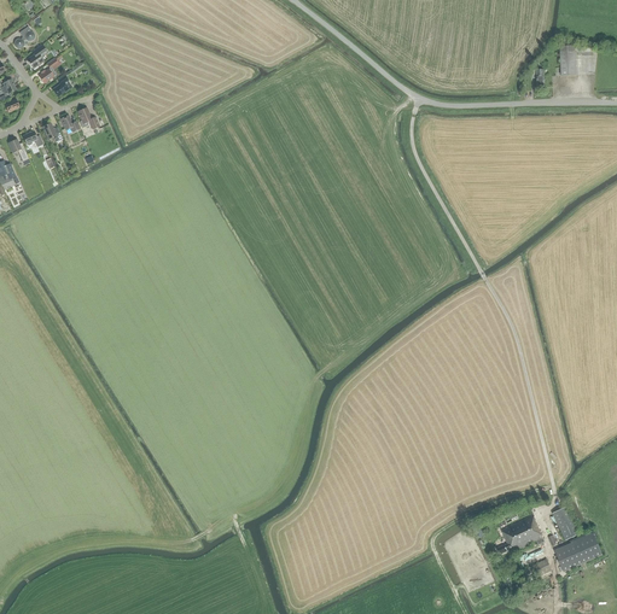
[(13,42),(13,44),(15,45),(16,45),(17,46),(18,46),(19,45),(21,45),(22,44),(23,42),(23,41),(23,40),(23,39),(22,37),(24,36),(25,36),(27,37),(28,37),(29,37),(30,37),(31,37),(33,36),(33,35),(34,34),(34,33),(33,31),(33,30),(31,29),(30,28),(29,28),(28,28),(29,27),(27,23),(18,29),(21,34),(19,36),(18,35),(17,35),(16,35),(15,36),(13,37),(13,39),(13,40),(13,41),(13,42)]
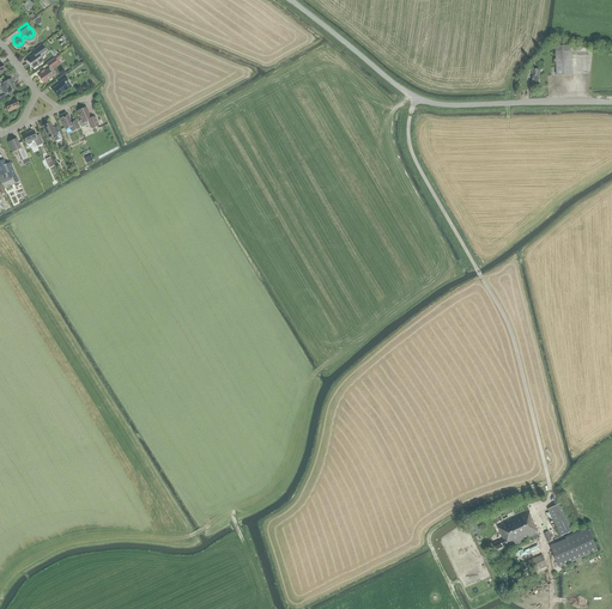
[(36,62),(41,59),(42,58),(38,53),(44,48),(41,41),(30,49),(31,52),(28,54),(30,56),(26,59),(32,66),(36,64),(36,62)]
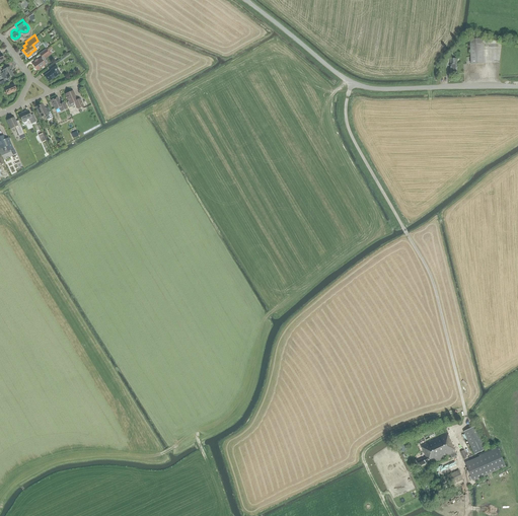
[(483,60),(482,40),(482,35),(469,35),(469,61),(483,60)]
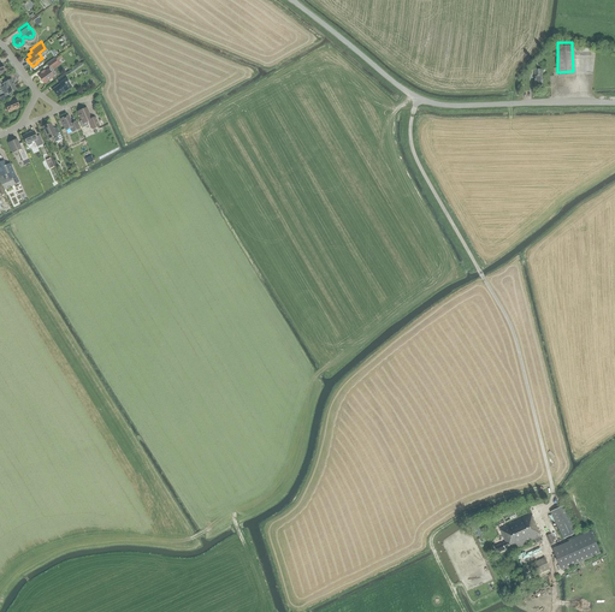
[(46,61),(48,65),(37,73),(42,79),(54,71),(51,65),(57,60),(54,55),(46,61)]
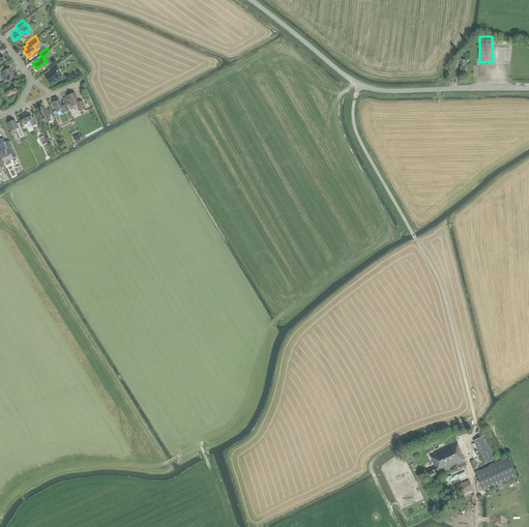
[(61,60),(71,54),(69,51),(59,58),(61,60)]
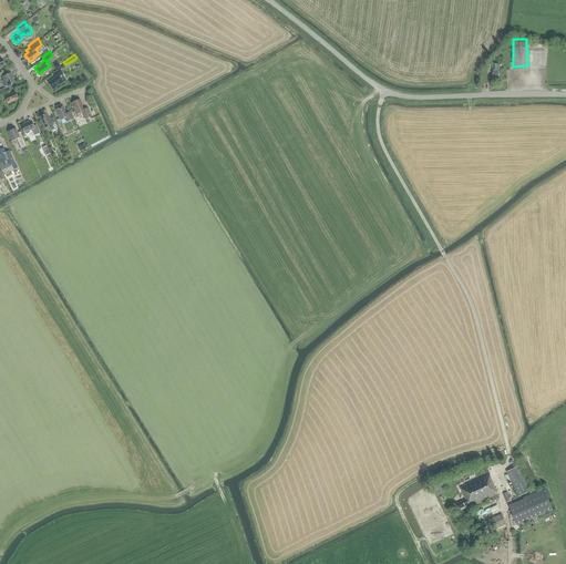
[(59,81),(59,82),(64,78),(60,71),(61,71),(59,67),(52,71),(54,74),(47,80),(51,85),(59,81)]
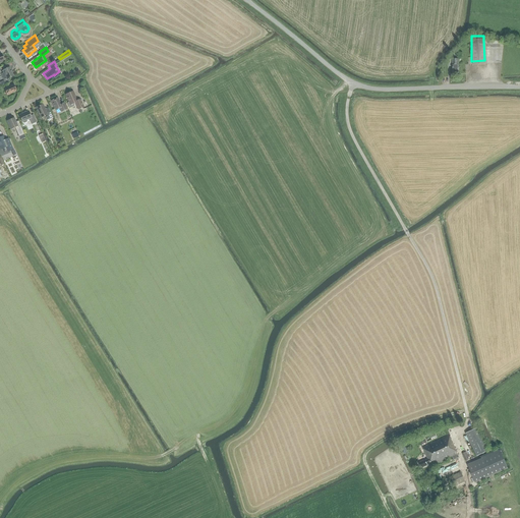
[(3,69),(0,71),(2,76),(6,75),(12,72),(8,64),(2,67),(3,69)]
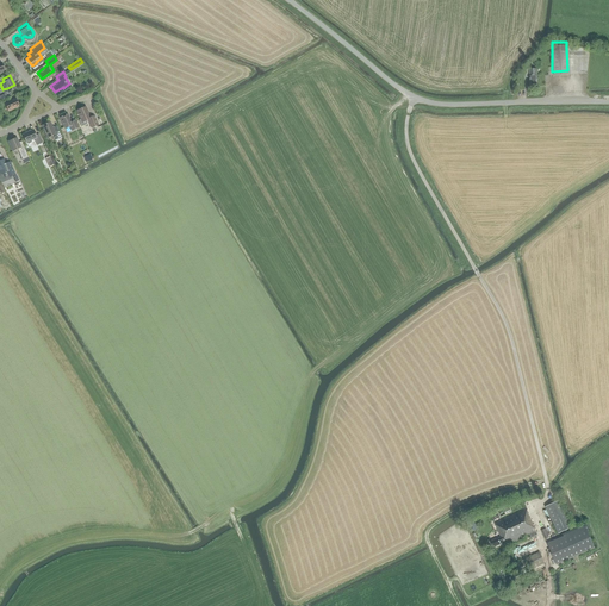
[(7,107),(18,102),(14,95),(4,100),(7,107)]
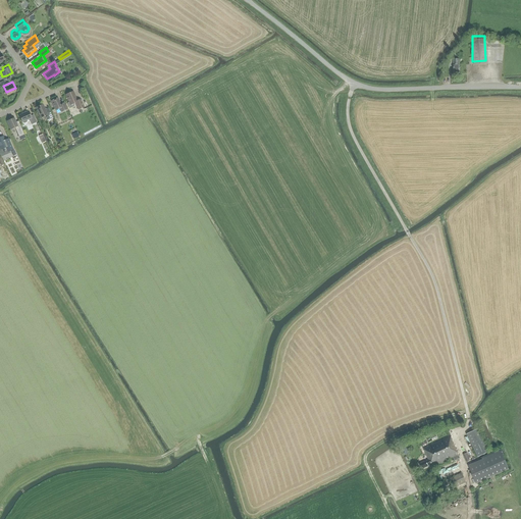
[(72,103),(73,100),(74,100),(77,107),(83,104),(80,96),(76,98),(72,89),(64,92),(68,99),(66,100),(68,105),(72,103)]
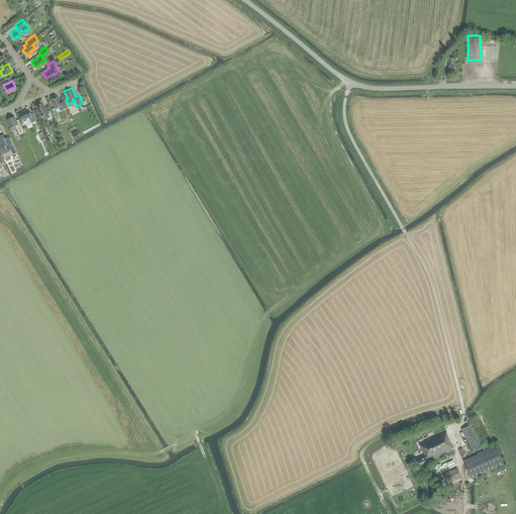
[(60,108),(66,105),(63,99),(59,101),(57,94),(49,97),(54,106),(58,104),(60,108)]
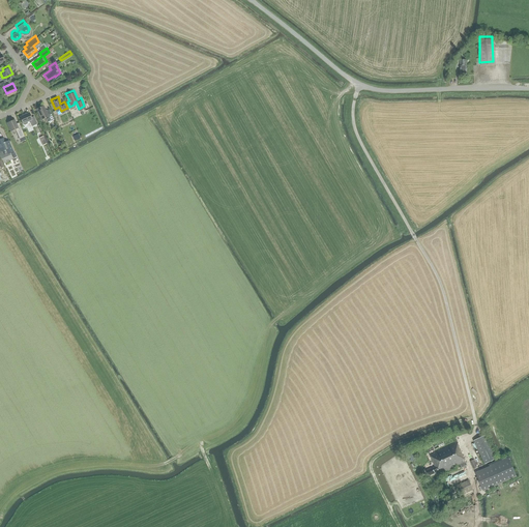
[(42,104),(35,107),(39,117),(45,115),(47,120),(53,117),(50,110),(46,112),(42,104)]
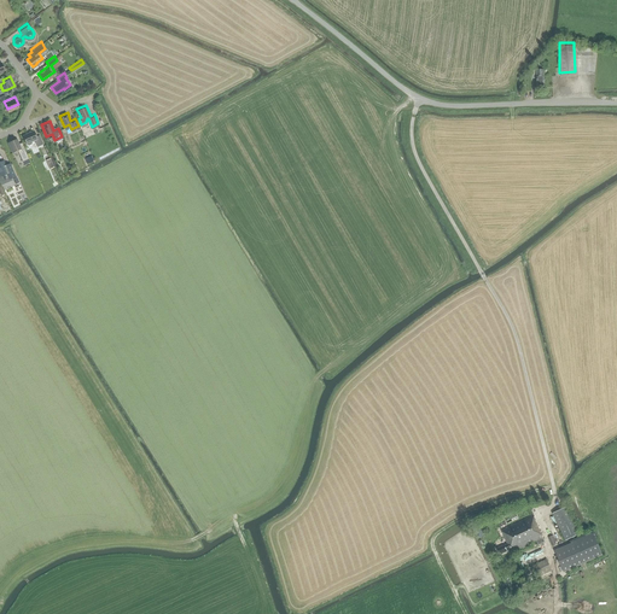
[(36,144),(42,141),(39,133),(35,134),(33,128),(28,129),(28,130),(22,133),(25,141),(25,140),(27,142),(28,142),(30,141),(30,140),(30,139),(33,138),(36,144)]
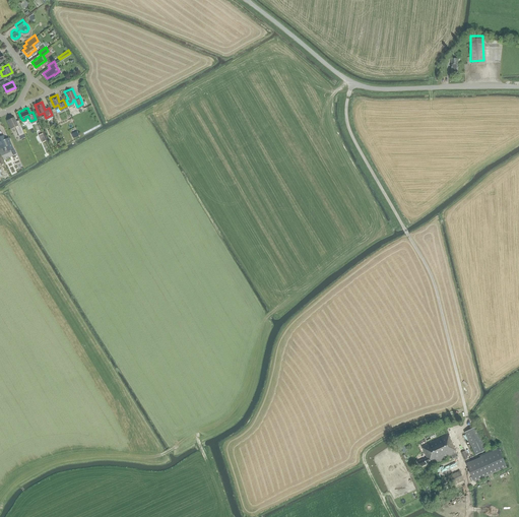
[(14,119),(12,115),(6,118),(10,126),(14,124),(17,133),(23,131),(20,124),(17,118),(14,119)]
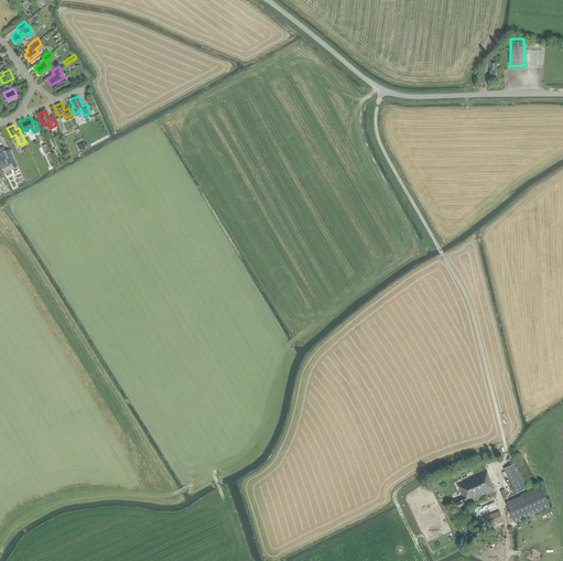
[(0,158),(4,155),(7,161),(13,159),(8,148),(4,149),(2,144),(0,146),(0,158)]
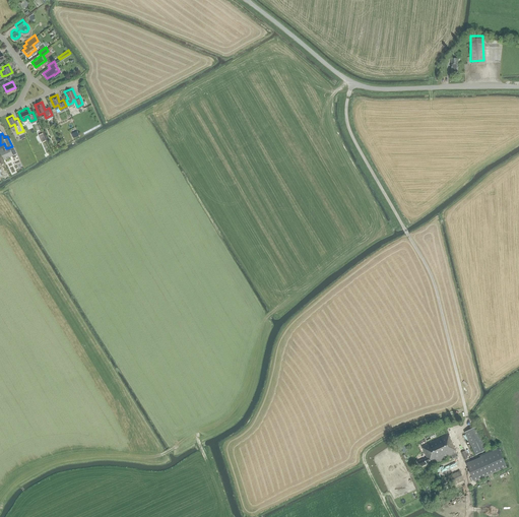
[(474,452),(485,447),(474,424),(463,429),(474,452)]
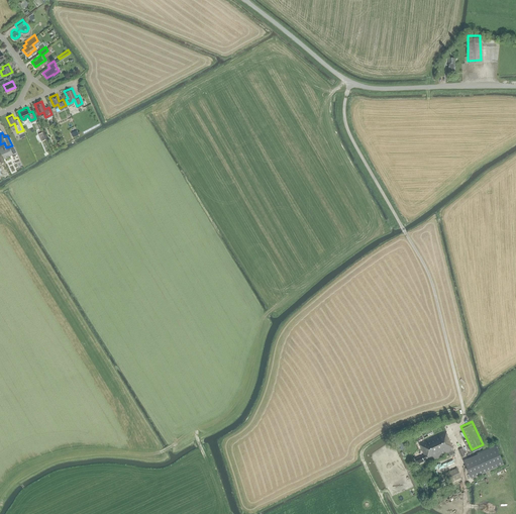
[(448,453),(454,450),(452,447),(444,429),(418,441),(423,452),(421,453),(420,453),(414,456),(416,461),(423,458),(429,455),(429,457),(447,449),(448,453)]
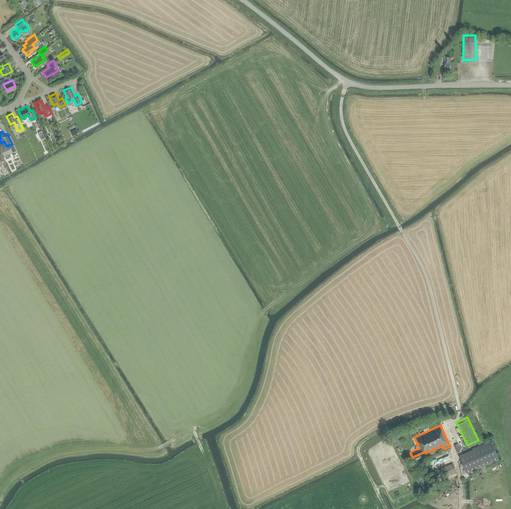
[(490,439),(458,453),(465,471),(497,457),(490,439)]
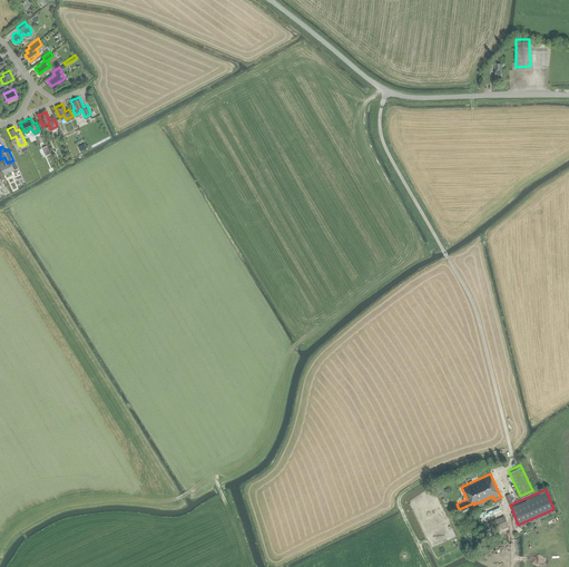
[(484,534),(508,524),(503,514),(480,524),(484,534)]
